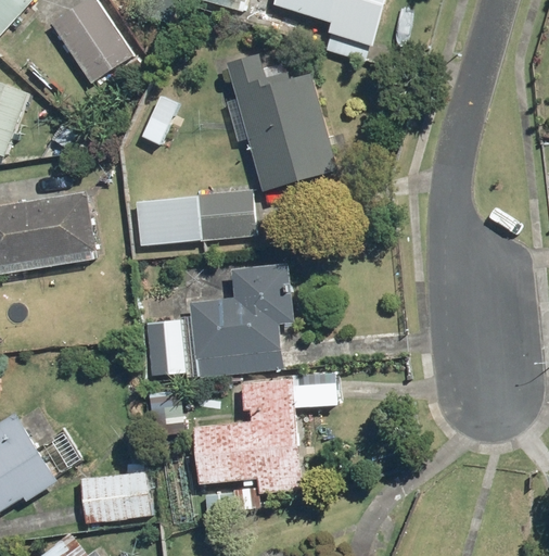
[(0,35),(32,0),(0,0),(0,35)]
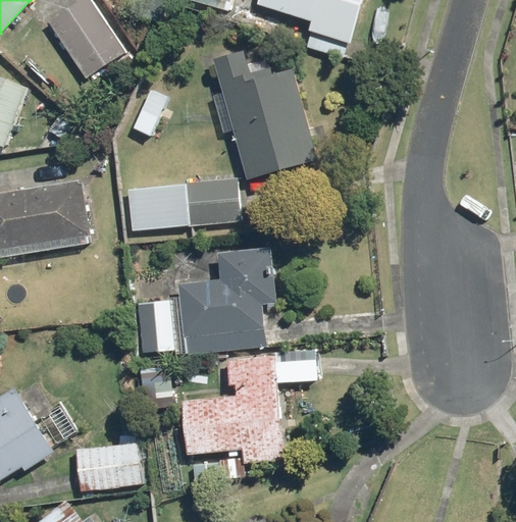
[(87,0),(78,0),(47,22),(86,77),(122,51),(87,0)]
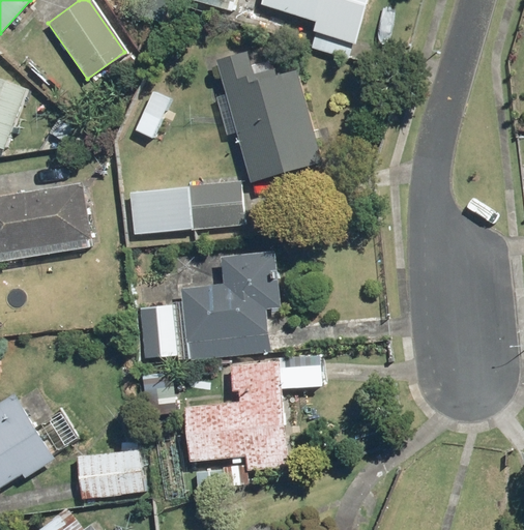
[(190,0),(228,13),(232,0),(190,0)]
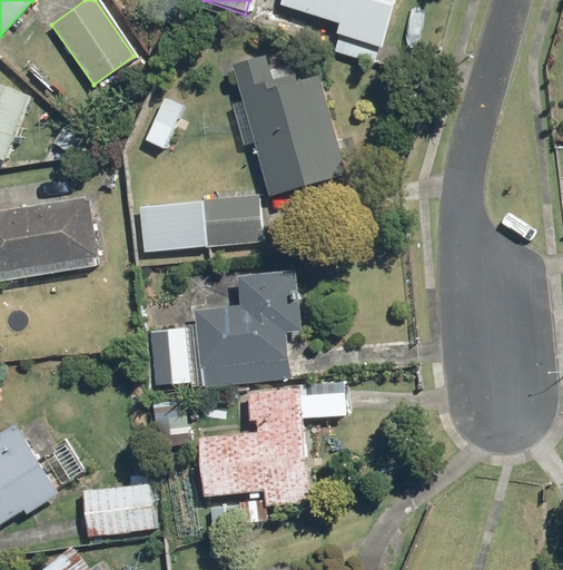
[(377,67),(399,0),(280,0),(280,3),(338,22),(328,50),(377,67)]
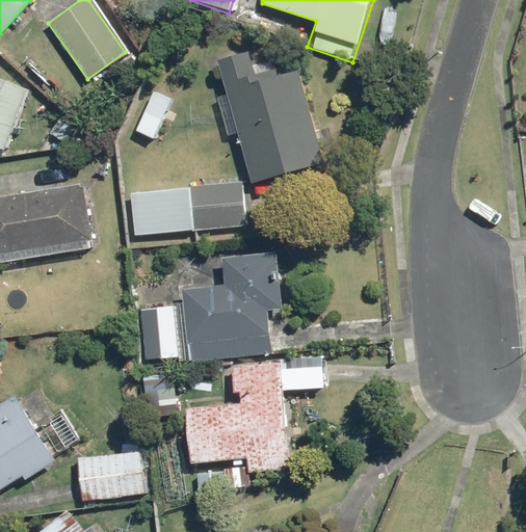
[(216,98),(228,137),(239,134),(254,184),(325,162),(290,43),(218,63),(228,94),(216,98)]
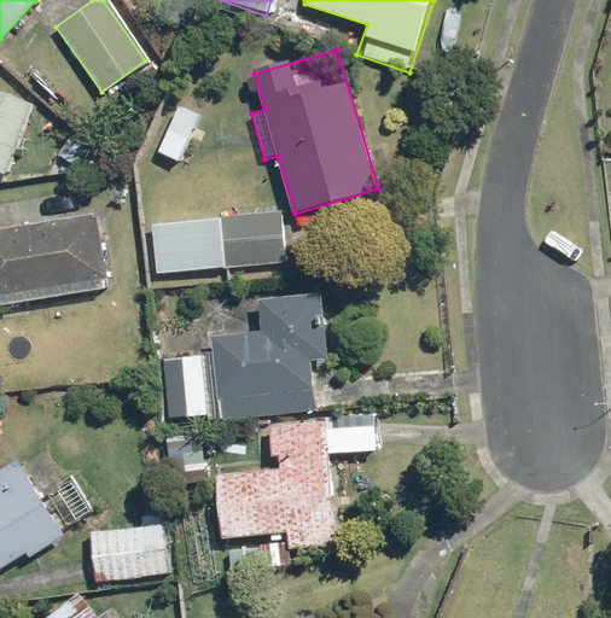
[(0,174),(3,175),(27,103),(0,93),(0,174)]
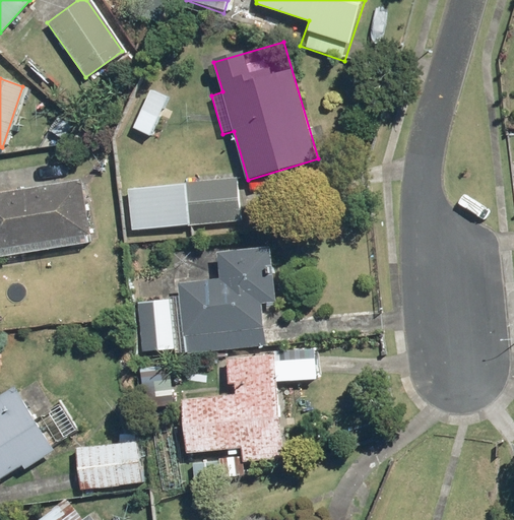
[(147,135),(166,96),(147,88),(129,127),(147,135)]
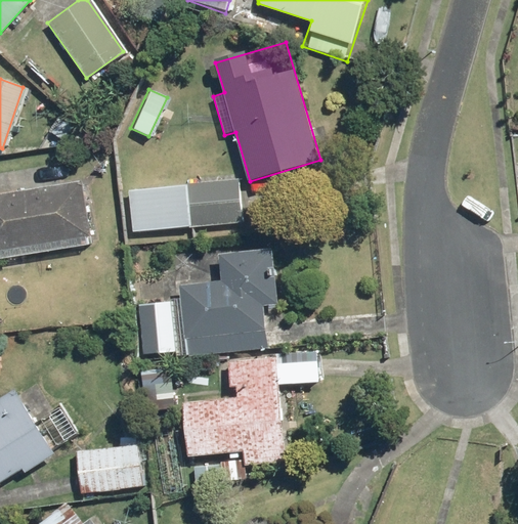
[(128,190),(131,230),(239,223),(236,182),(128,190)]
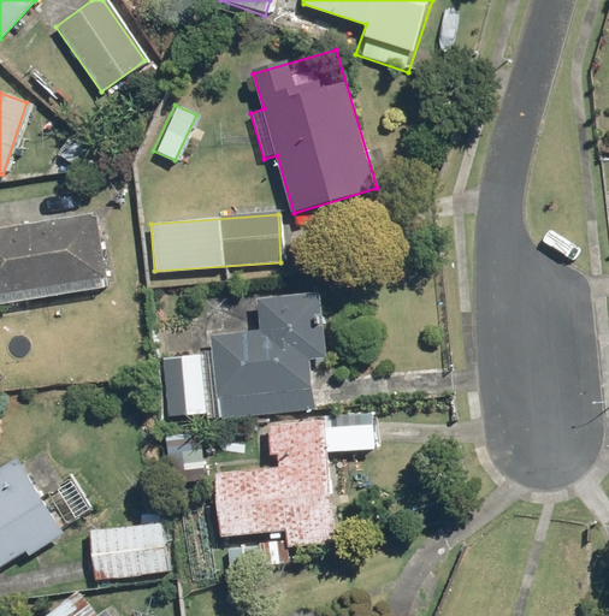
[(96,215),(0,230),(0,302),(106,286),(96,215)]
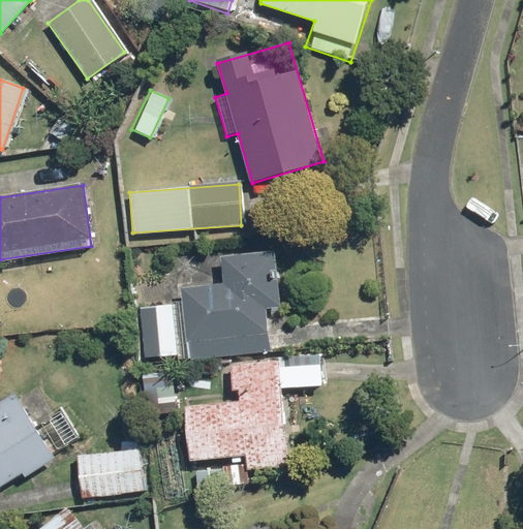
[(137,305),(139,355),(270,354),(269,253),(222,253),(222,284),(180,284),(180,304),(137,305)]
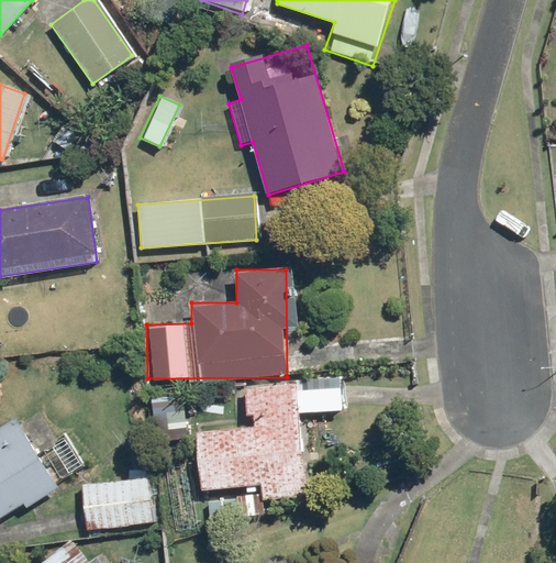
[(242,429),(198,430),(199,493),(260,492),(260,505),(307,505),(306,387),(242,387),(242,429)]
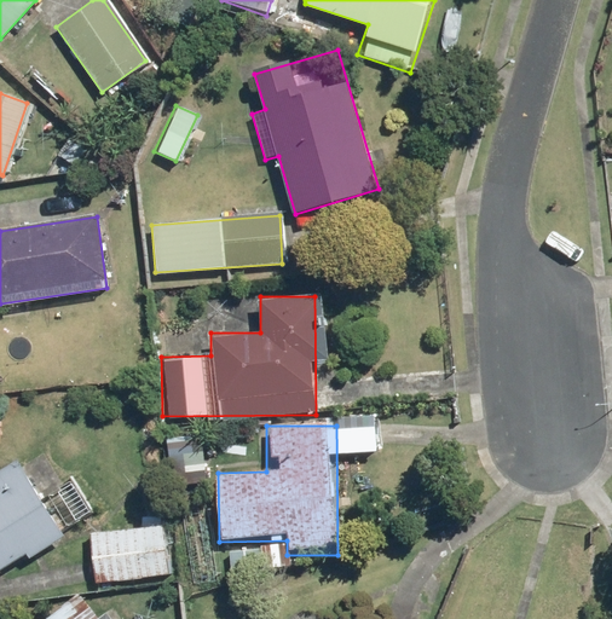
[(0,568),(26,553),(29,559),(62,537),(15,462),(0,470),(0,568)]
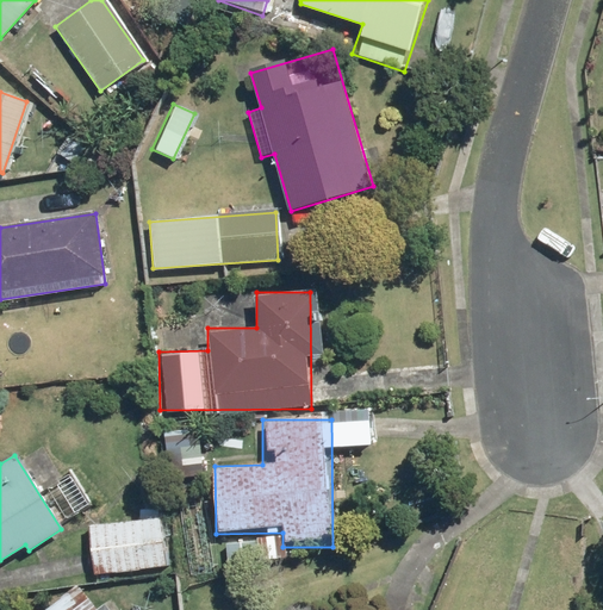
[(105,523),(91,524),(92,577),(162,574),(160,502),(104,504),(105,523)]
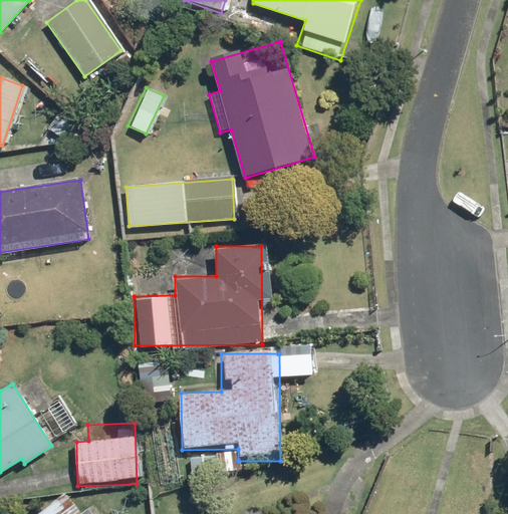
[(41,513),(90,513),(86,509),(79,513),(78,513),(63,495),(41,513)]
